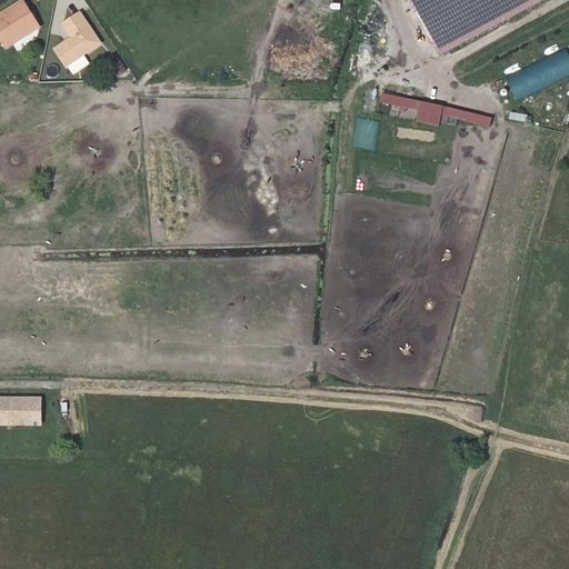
[(23,1),(0,15),(0,37),(7,47),(16,41),(20,38),(39,27),(23,1)]
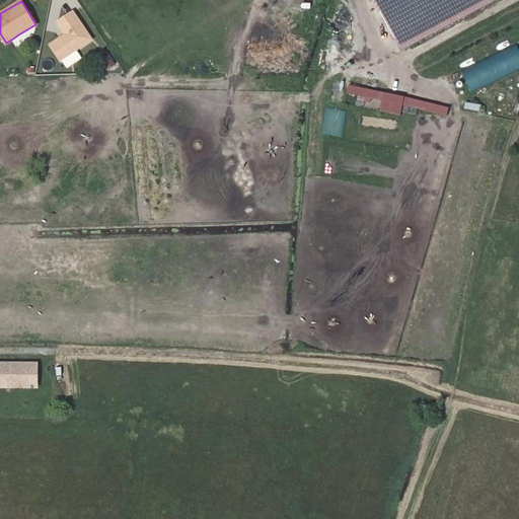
[(342,7),(336,18),(357,28),(363,17),(342,7)]
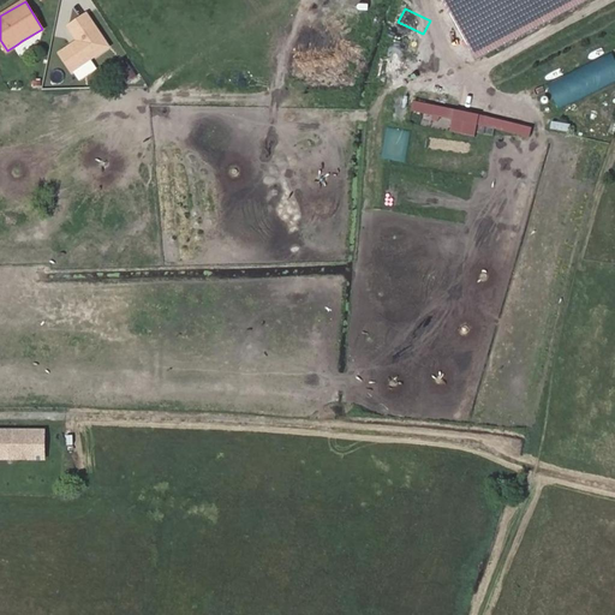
[(93,23),(75,34),(95,65),(112,54),(93,23)]
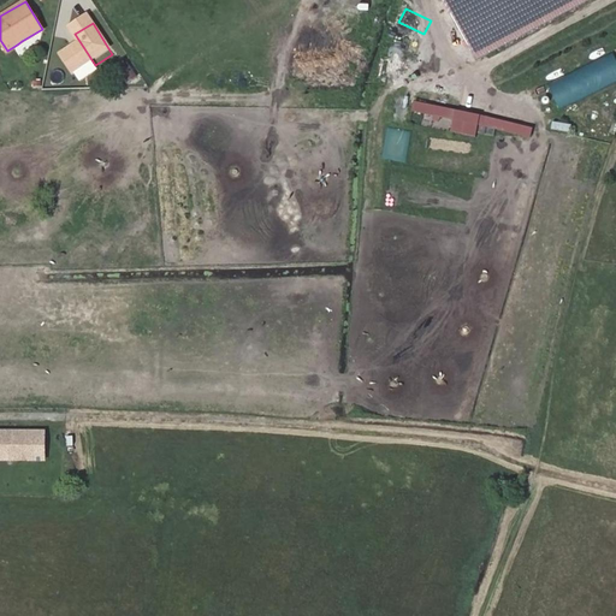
[(88,70),(95,65),(75,34),(67,39),(88,70)]
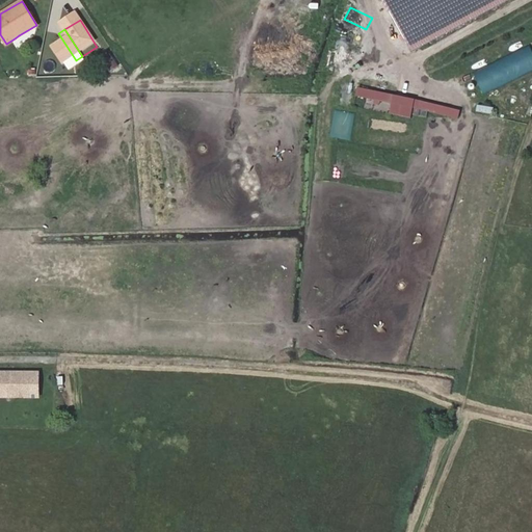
[(350,46),(369,51),(371,45),(352,40),(350,46)]
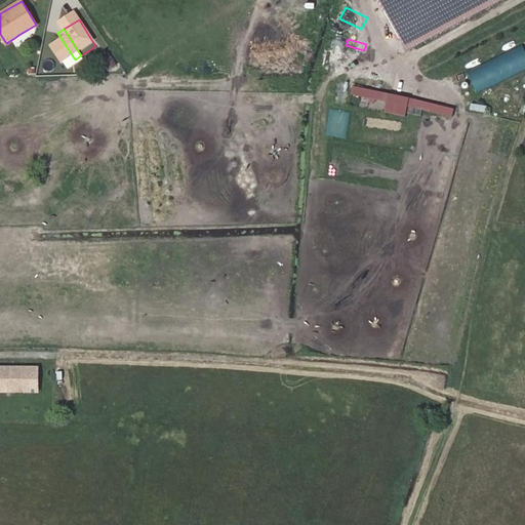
[(466,71),(476,93),(524,71),(524,52),(522,45),(466,71)]
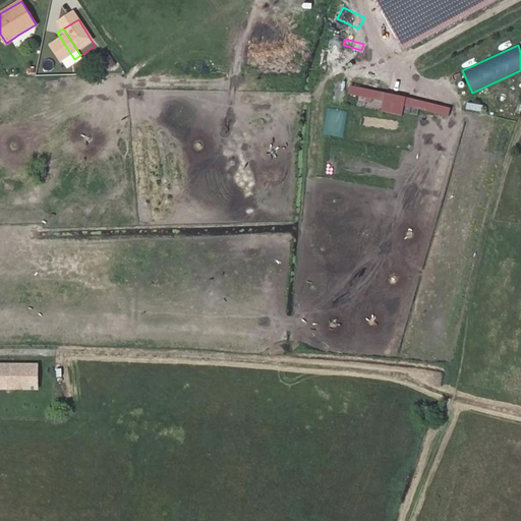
[(104,47),(98,51),(104,61),(110,57),(104,47)]
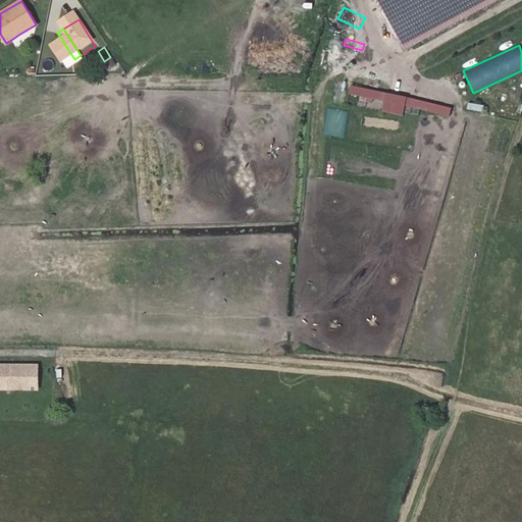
[(10,64),(4,52),(0,54),(0,57),(5,67),(10,64)]
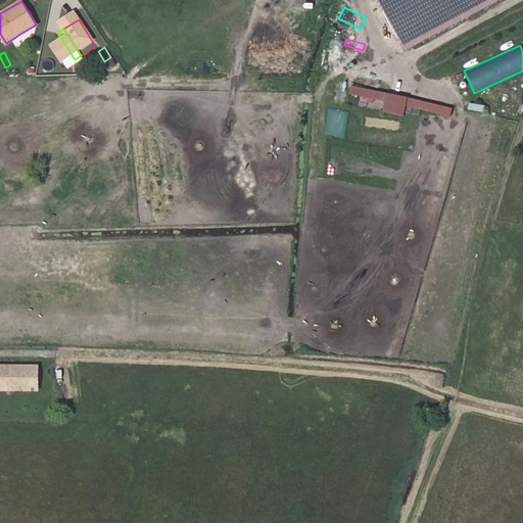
[(483,114),(484,107),(469,103),(467,110),(483,114)]
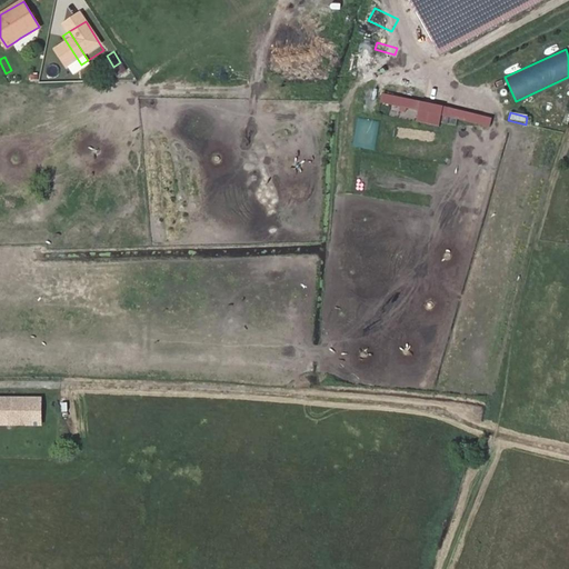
[(0,397),(0,427),(41,428),(41,398),(0,397)]
